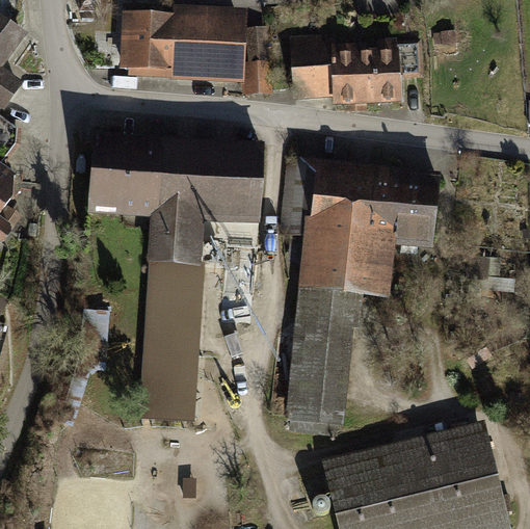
[(76,0),(77,12),(95,11),(93,0),(76,0)]
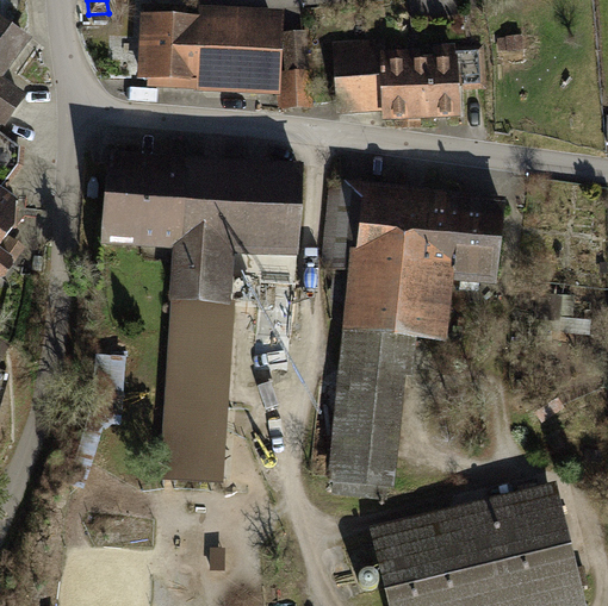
[(194,14),(140,11),(135,76),(146,77),(144,86),(277,94),(283,7),(196,1),(194,14)]
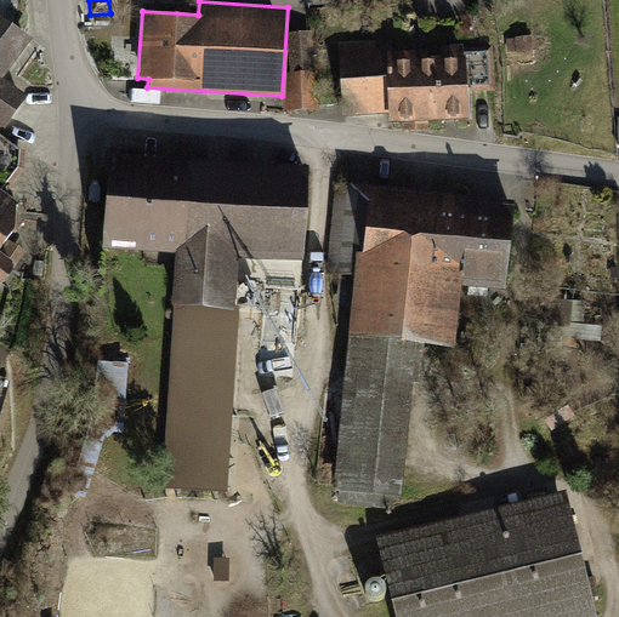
[(32,38),(0,15),(0,123),(5,126),(28,95),(4,78),(32,38)]
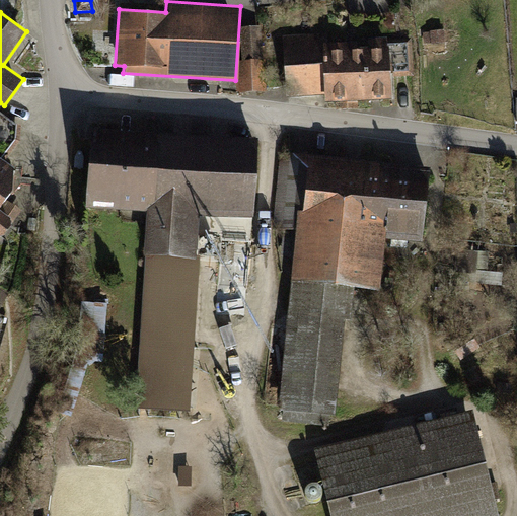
[(264,88),(260,24),(239,26),(241,59),(238,59),(239,90),(264,88)]
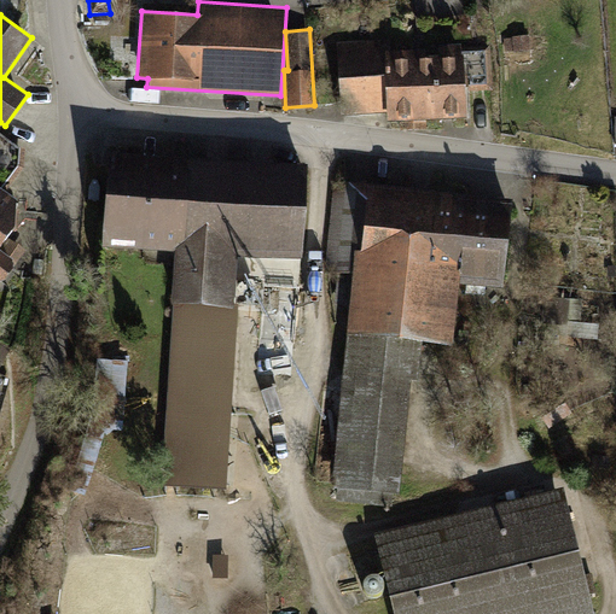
[(388,37),(336,40),(340,113),(384,111),(385,122),(465,117),(464,91),(492,88),(489,39),(436,42),(436,47),(388,50),(388,37)]
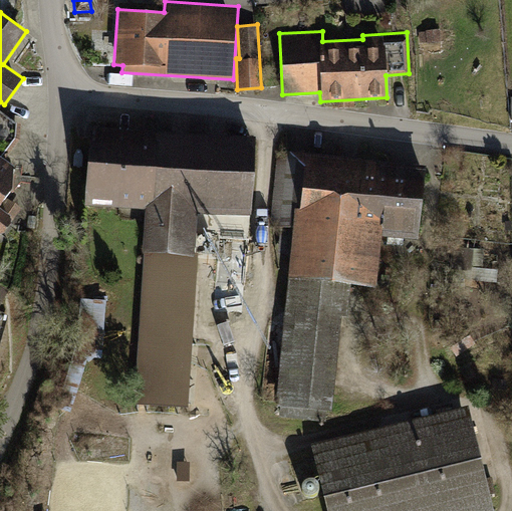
[(149,131),(91,126),(86,205),(147,209),(135,403),(187,406),(197,255),(192,255),(195,210),(251,213),(256,137),(149,131)]
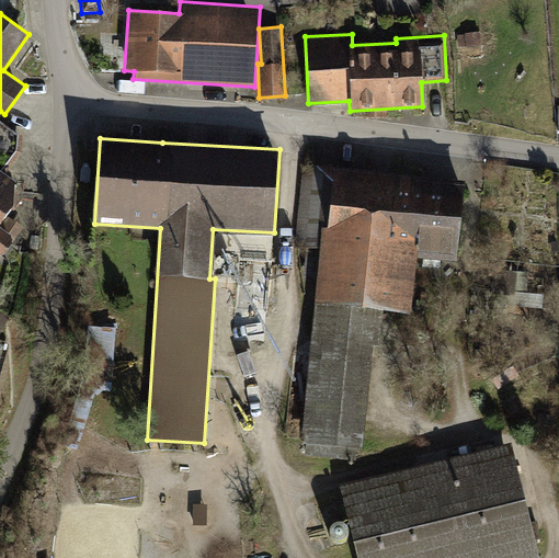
[(402,173),(300,163),(292,248),(318,250),(299,432),(304,432),(301,454),(354,459),(355,448),(361,448),(372,344),(378,345),(381,314),(410,316),(417,260),(456,264),(465,180),(402,173)]
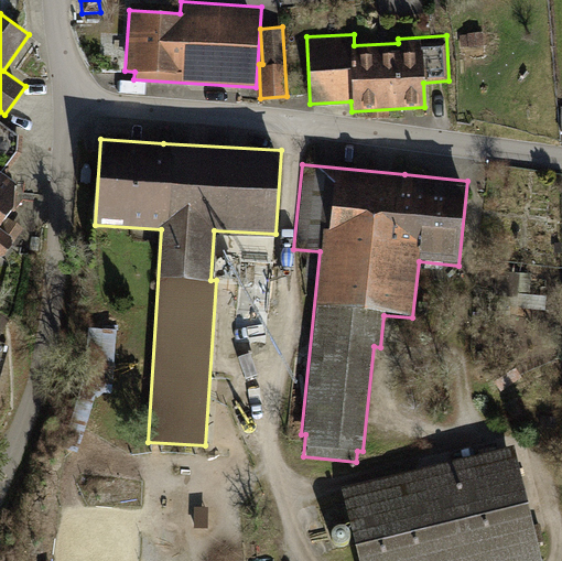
[(0,252),(8,250),(20,234),(20,225),(8,215),(14,208),(14,182),(0,171),(0,252)]
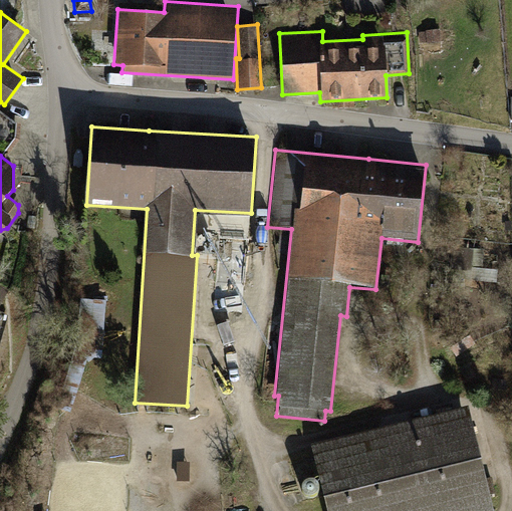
[(463,406),(310,447),(327,510),(490,510),(491,510),(463,406)]
